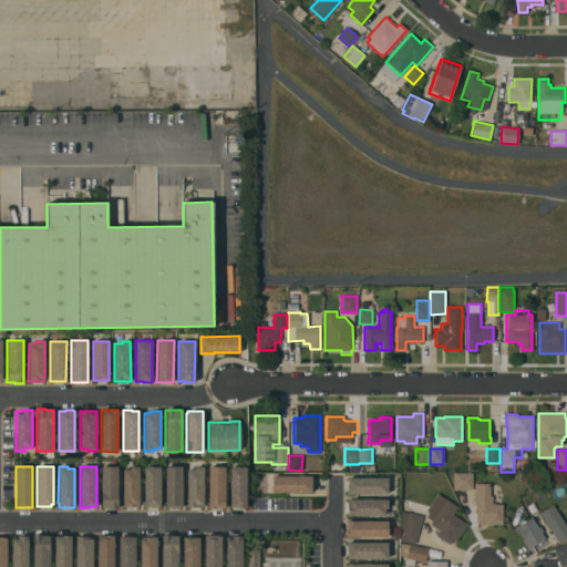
[(117,508),(110,508),(110,507),(102,507),(102,492),(101,492),(101,466),(117,466),(117,508)]
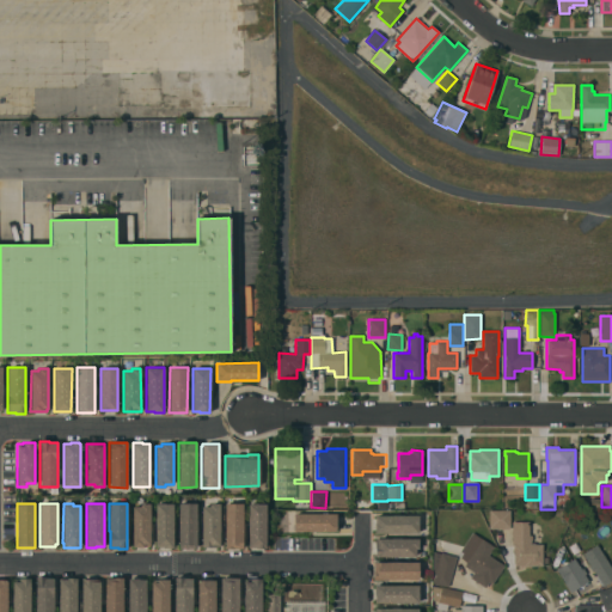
[(150,544),(150,546),(133,546),(133,507),(140,507),(140,503),(150,503),(150,544)]
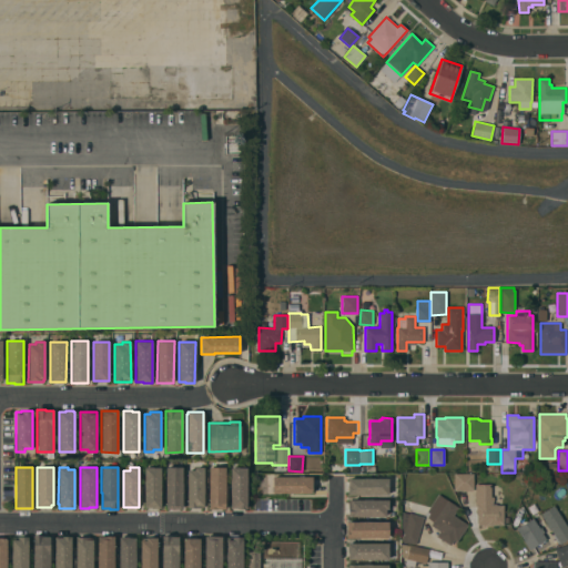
[(161,508),(152,508),(144,508),(144,467),(161,467),(161,508)]
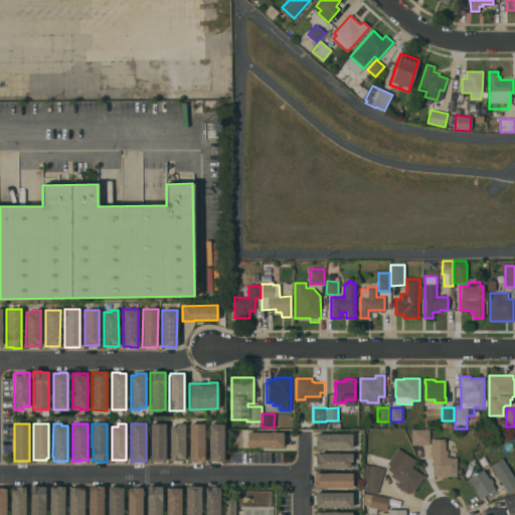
[(165,462),(150,462),(150,423),(165,423),(165,462)]
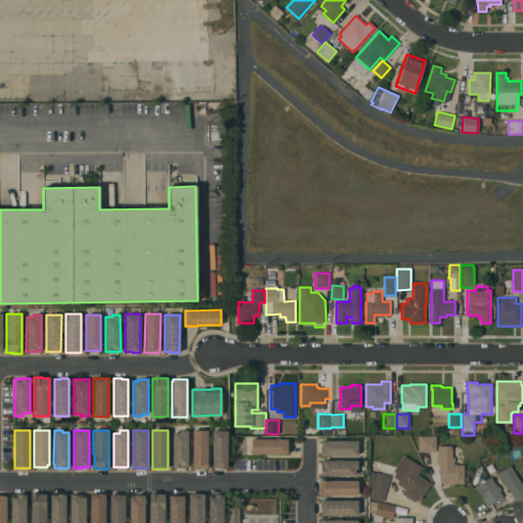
[(188,467),(173,467),(173,433),(179,433),(179,430),(188,430),(188,467)]
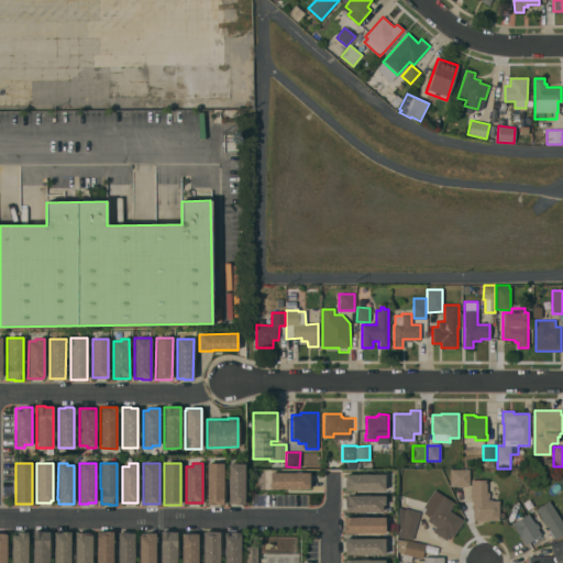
[(223,505),(207,505),(207,463),(223,463),(223,505)]
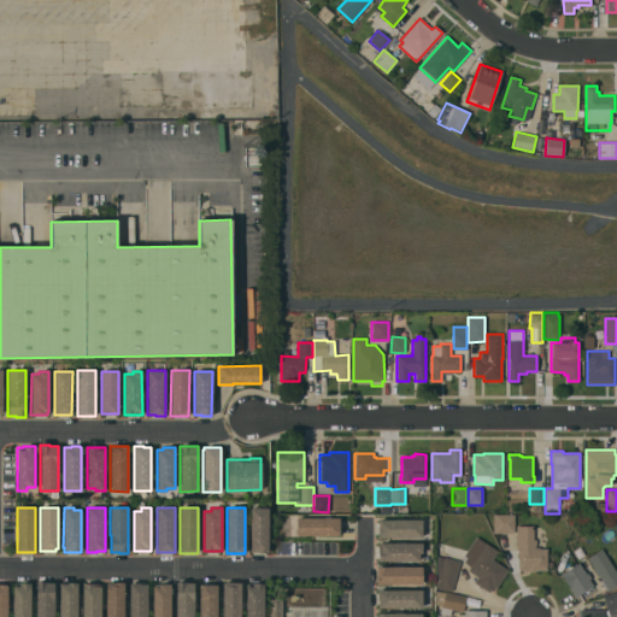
[(268,553),(258,553),(258,552),(250,552),(250,509),(268,509),(268,553)]
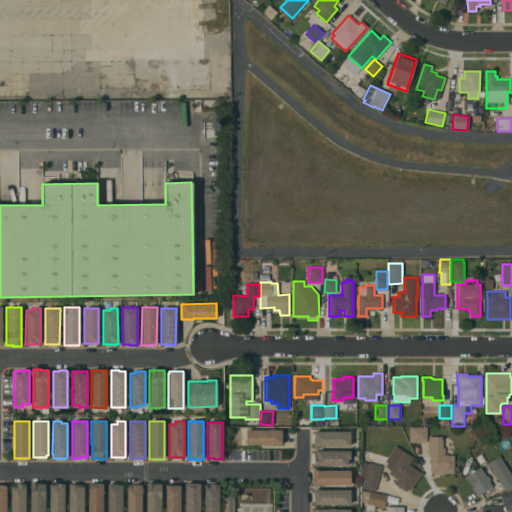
[(409,442),(409,427),(426,426),(426,442),(409,442)]
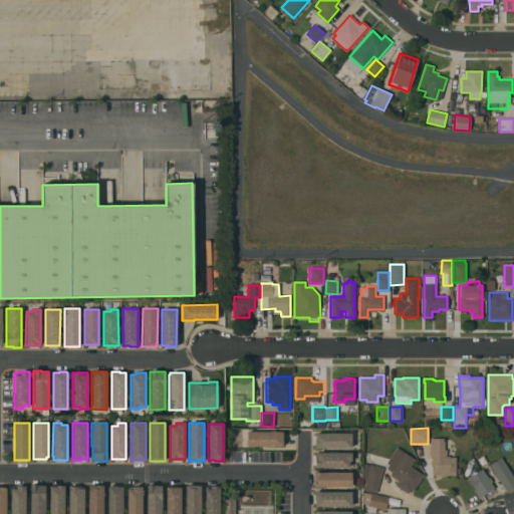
[(282,431),(282,446),(247,446),(247,431),(282,431)]
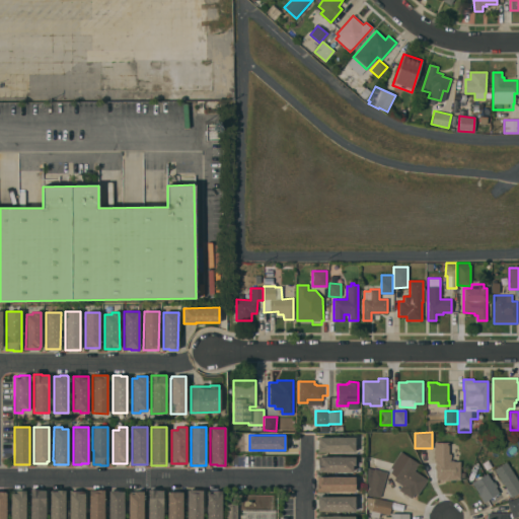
[(354,437),(354,452),(316,452),(316,444),(317,444),(317,437),(354,437)]
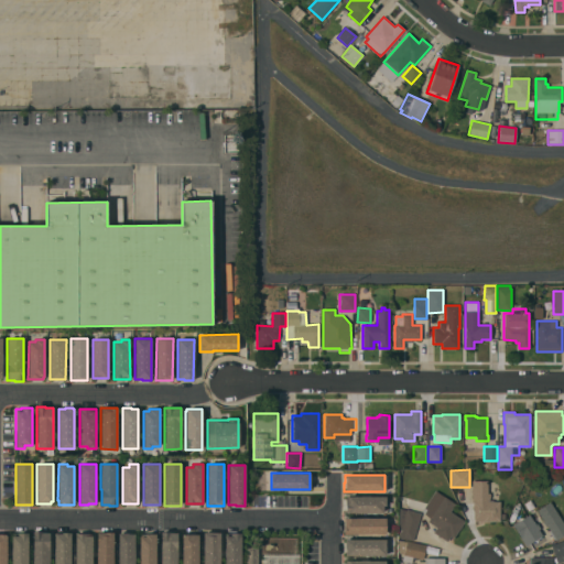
[(487,494),(490,494),(490,497),(489,497),(489,501),(500,501),(500,521),(474,521),(474,502),(472,502),(472,481),(487,480),(487,494)]
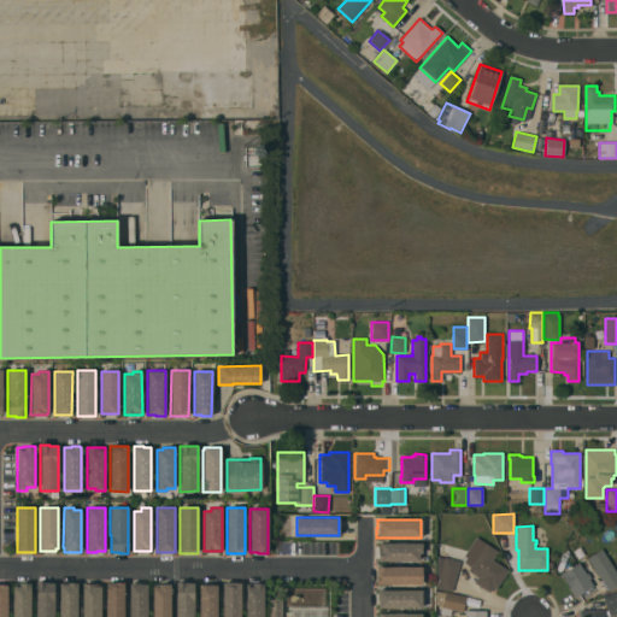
[(495,588),(493,586),(488,592),(474,582),(477,577),(468,570),(470,566),(462,559),(476,536),(498,551),(492,559),(509,570),(495,588)]
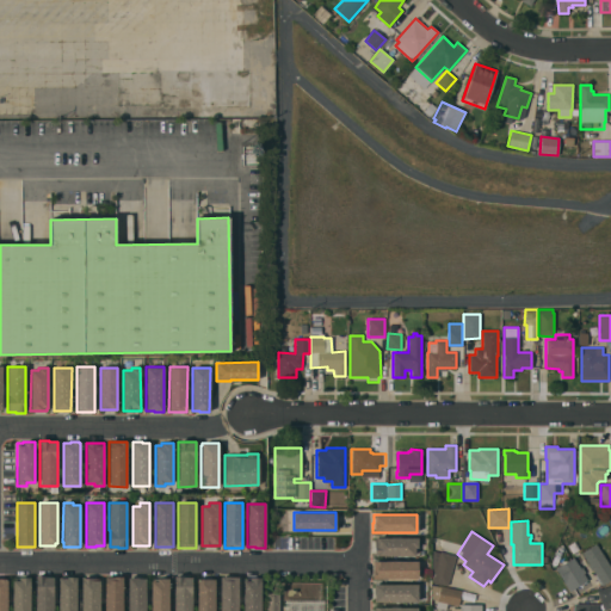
[(418,548),(414,548),(414,555),(375,556),(374,538),(418,537),(418,548)]
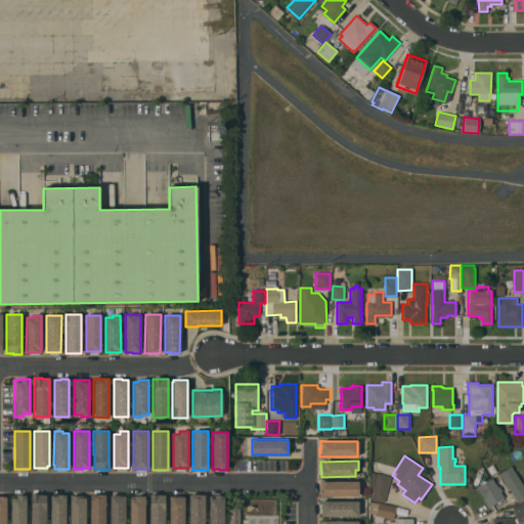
[(523,487),(523,496),(517,503),(508,488),(507,489),(504,485),(505,484),(498,474),(511,467),(523,487)]
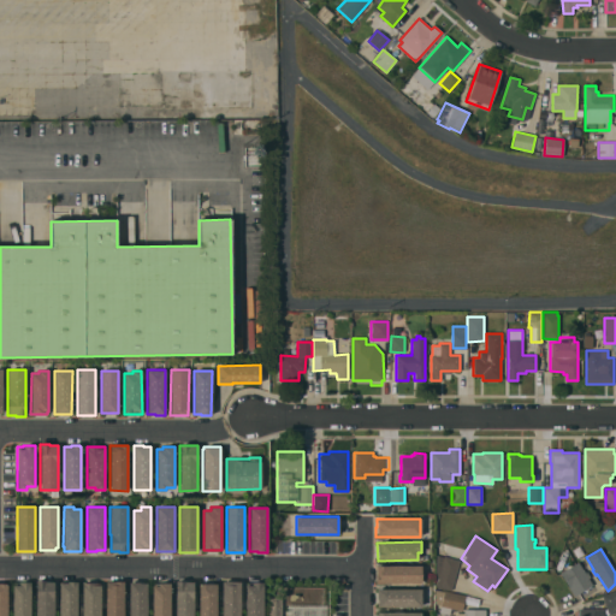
[(443,557),(443,556),(458,561),(451,591),(434,586),(437,578),(433,578),(433,555),(443,557)]
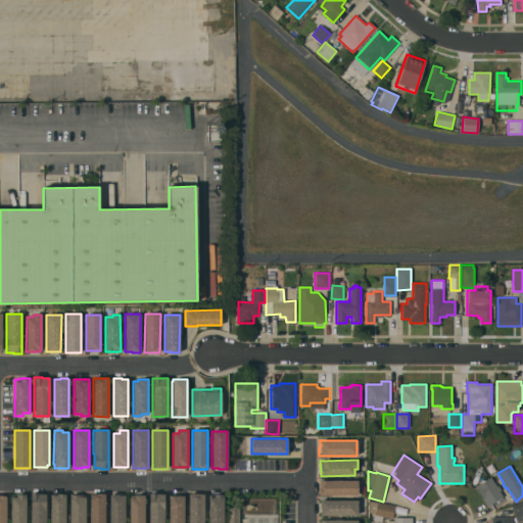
[(496,487),(498,486),(501,489),(498,491),(503,496),(487,507),(482,498),(483,498),(476,486),(490,477),(496,487)]
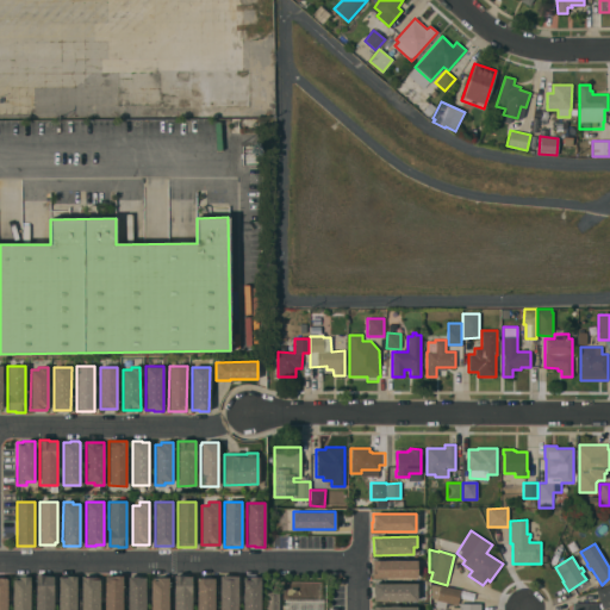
[(416,560),(416,577),(372,578),(372,560),(416,560)]
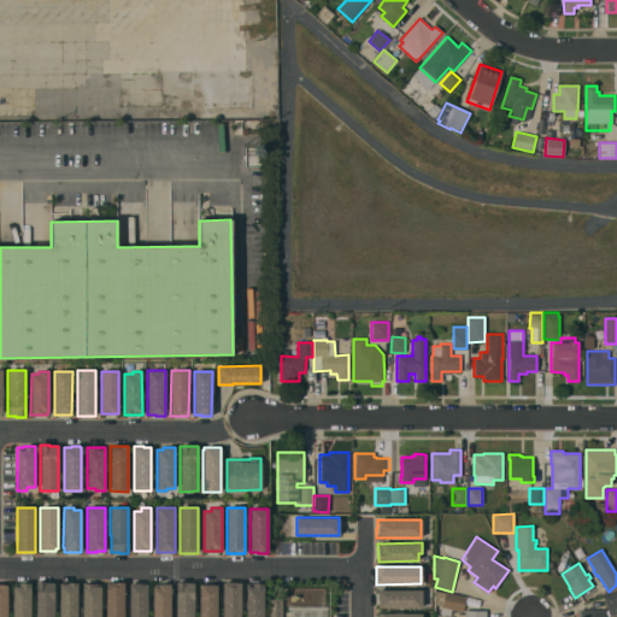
[(53,616),(36,616),(36,582),(45,582),(53,582),(53,616)]
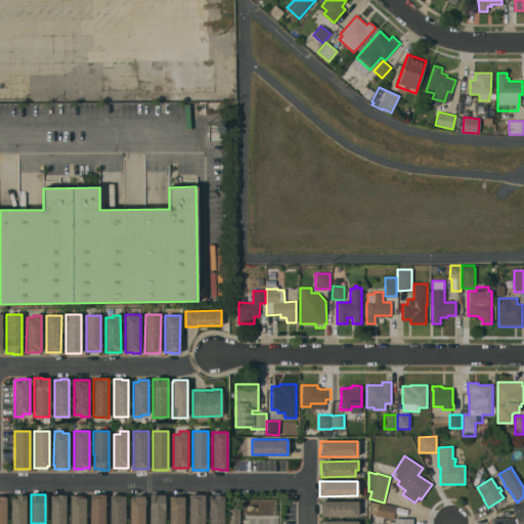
[(50,523),(50,495),(56,495),(56,494),(66,494),(66,523),(50,523)]
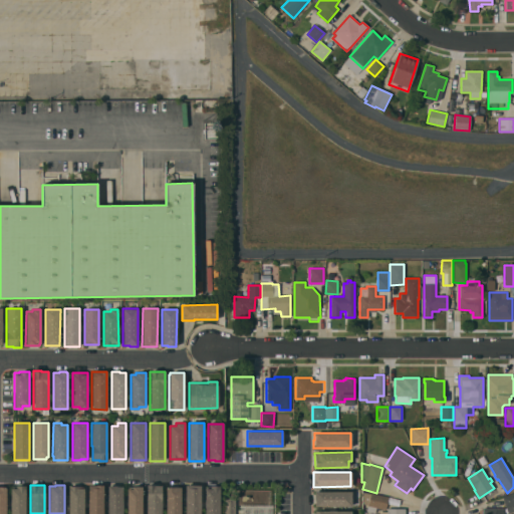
[(102,513),(87,513),(88,485),(103,485),(102,513)]
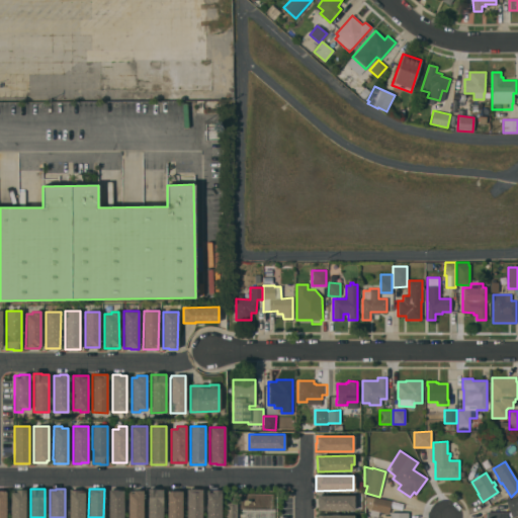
[(163,517),(148,517),(148,489),(163,489),(163,517)]
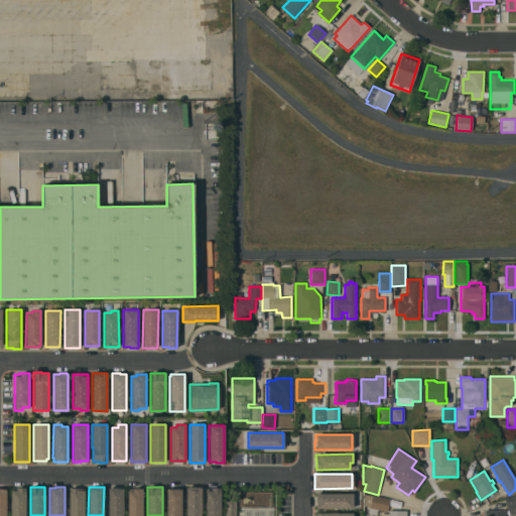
[(200,515),(201,487),(185,487),(184,515),(200,515)]
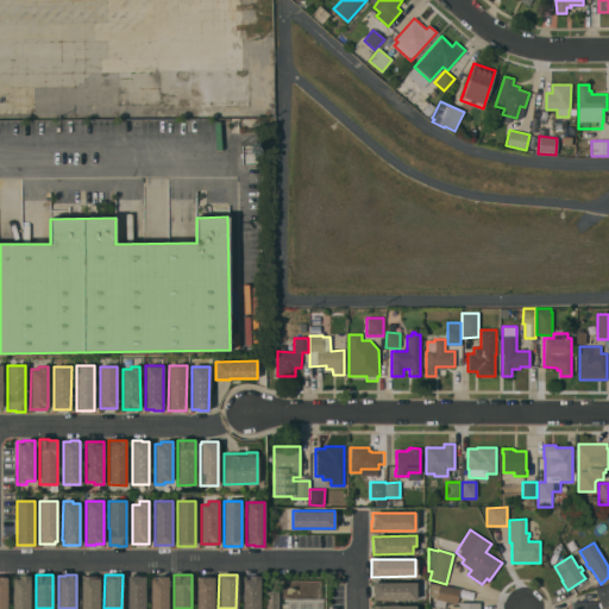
[(30,608),(13,608),(13,576),(30,576),(30,608)]
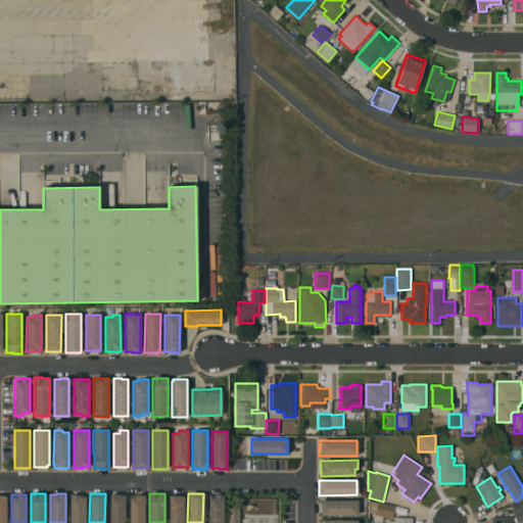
[(69,522),(69,494),(85,494),(85,522),(69,522)]
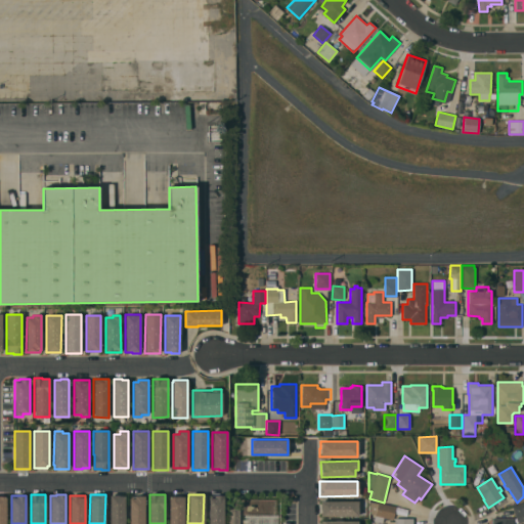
[(125,523),(110,523),(110,495),(118,495),(125,495),(125,523)]
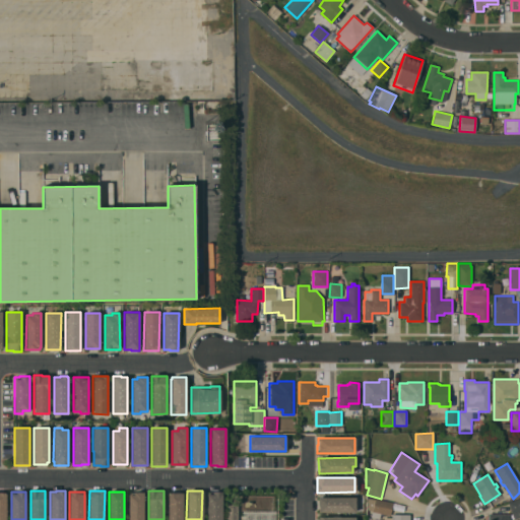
[(206,519),(220,519),(221,493),(207,492),(206,519)]
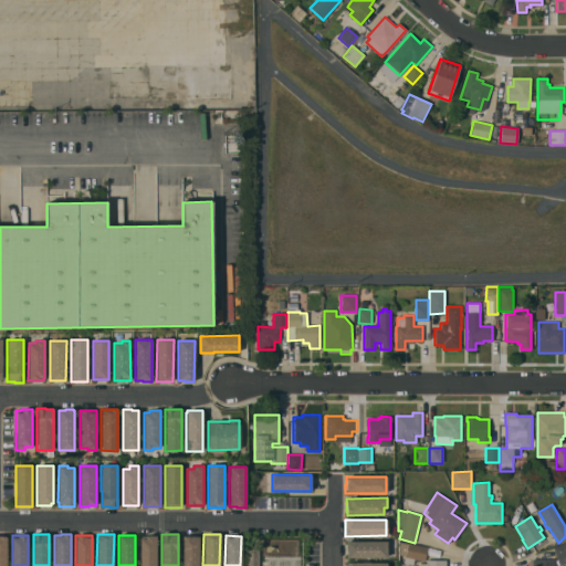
[(156,565),(139,565),(139,536),(156,536),(156,565)]
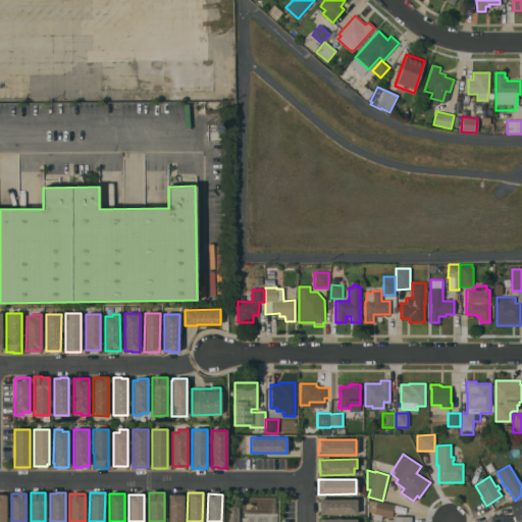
[(184,521),(168,521),(168,497),(169,497),(169,494),(184,494),(184,521)]
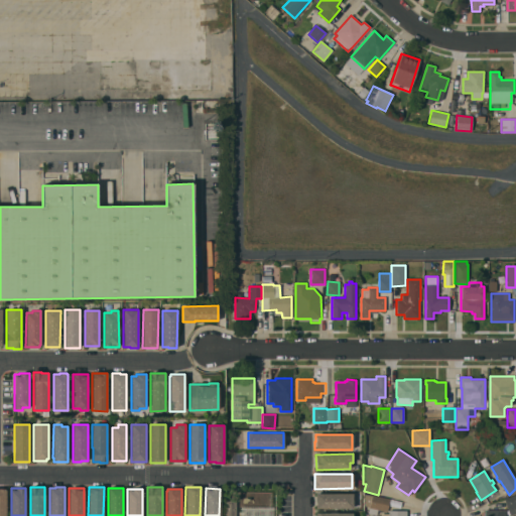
[(353,493),(353,508),(315,508),(315,502),(315,493),(353,493)]
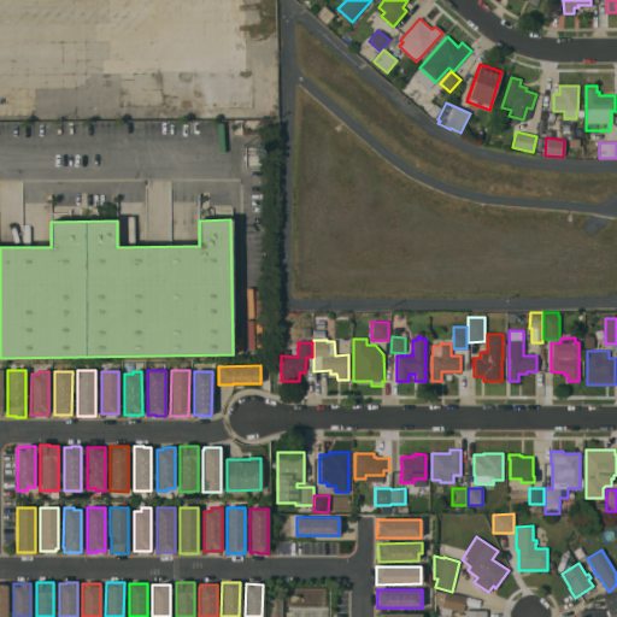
[(465,597),(462,611),(451,609),(450,616),(440,613),(441,606),(434,605),(434,591),(444,593),(445,592),(465,597)]
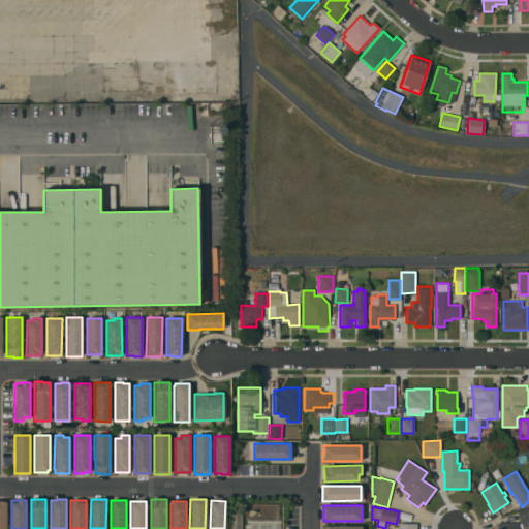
[(528,526),(523,528),(517,511),(528,506),(528,526)]
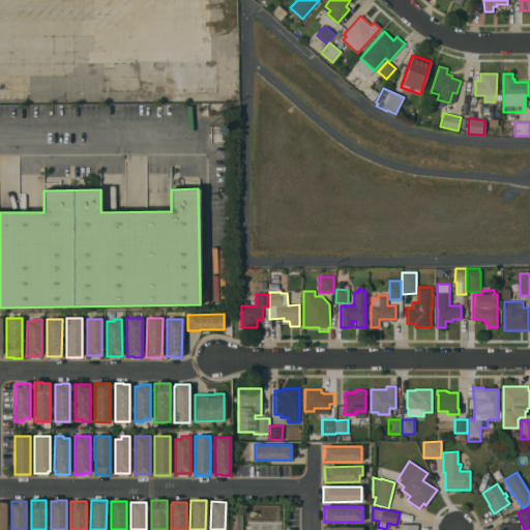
[(242,529),(230,529),(230,513),(242,513),(242,529)]
